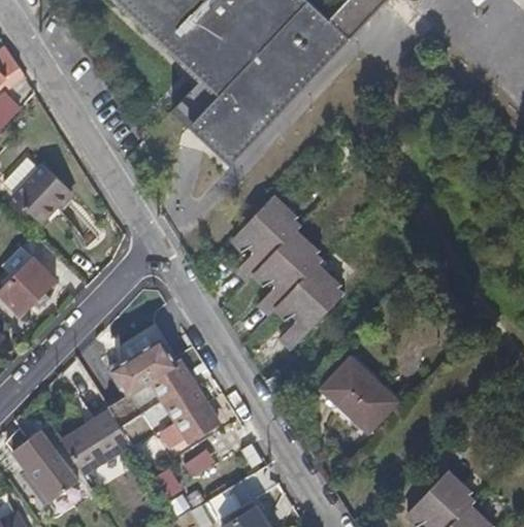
[(106,0),(201,86),(174,117),(192,132),(202,141),(234,169),(353,43),(332,25),(305,0),(106,0)]
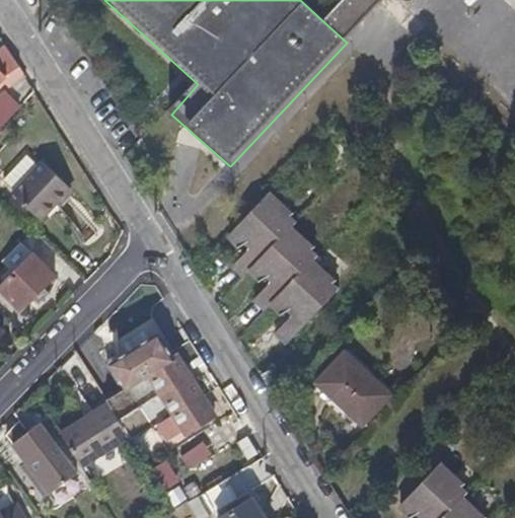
[(349,0),(326,24),(347,43),(388,0),(349,0)]
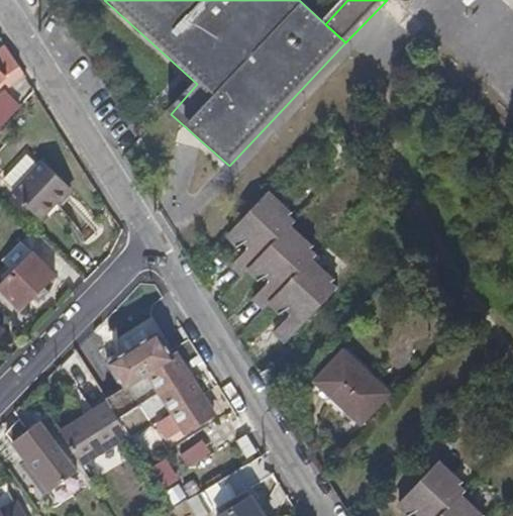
[(0,91),(5,86),(9,90),(22,75),(10,57),(3,46),(0,49),(0,91)]
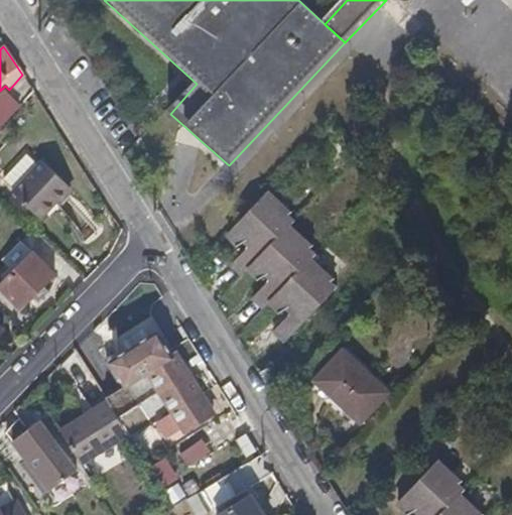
[(0,125),(17,108),(3,95),(0,98),(0,125)]
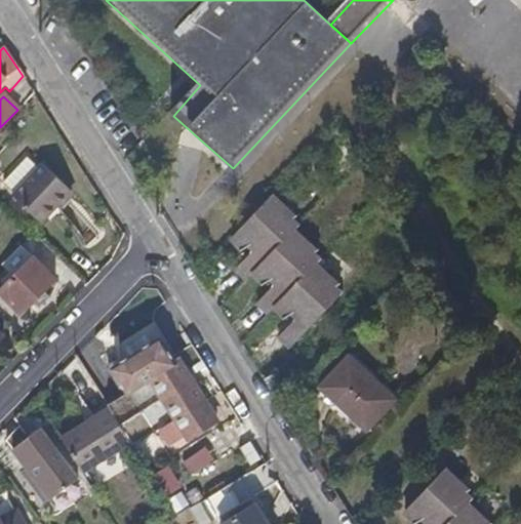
[(39,226),(70,194),(40,165),(9,198),(39,226)]
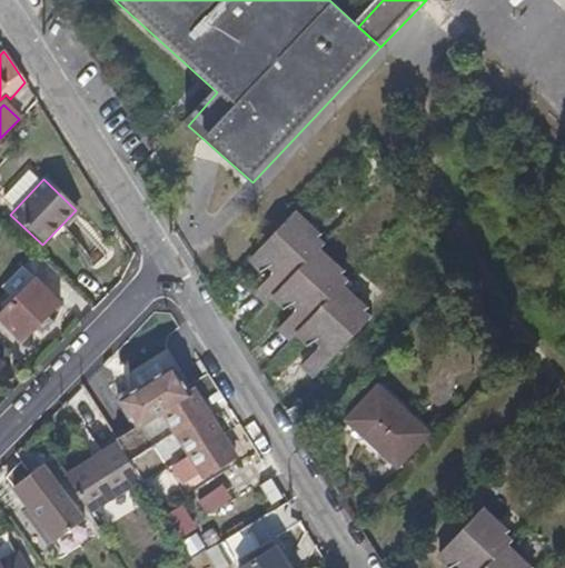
[(271,297),(320,246),(324,242),(317,237),(321,232),(297,208),(249,259),(259,270),(267,267),(273,271),(256,288),(268,301),(271,297)]
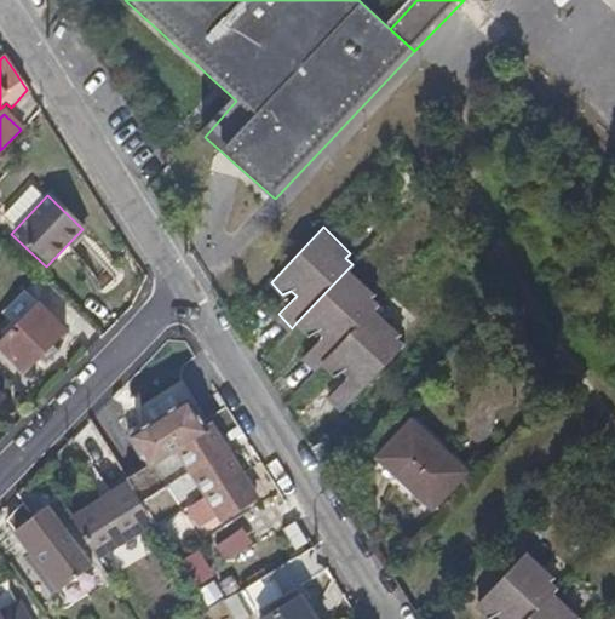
[(372,297),(374,293),(349,268),(295,324),(308,333),(316,332),(321,336),(303,356),(310,362),(332,338),(372,297)]
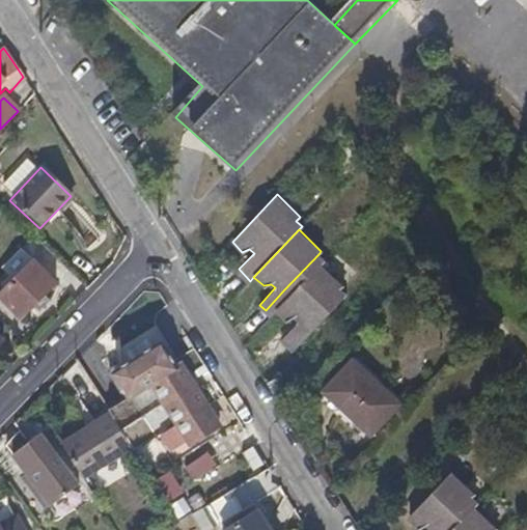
[(275,310),(320,265),(324,259),(319,254),(284,289),(266,310),(270,315),(275,310)]
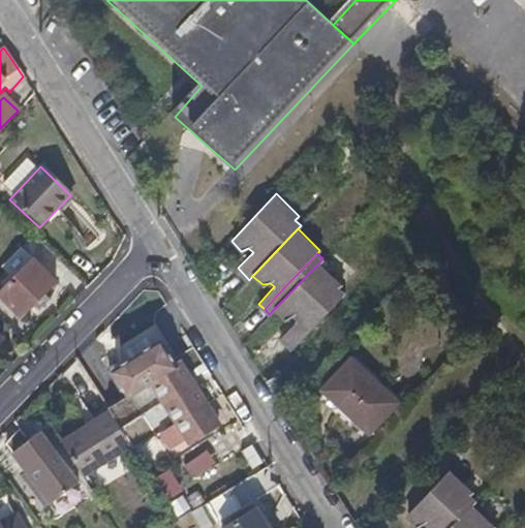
[(0,300),(19,317),(53,282),(28,258),(0,287),(0,300)]
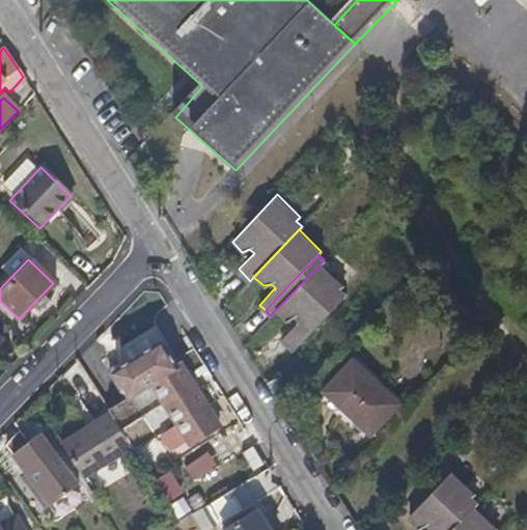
[(293,351),(345,296),(339,290),(342,286),(320,265),(275,310),(285,322),(292,318),(298,324),(282,339),(293,351)]
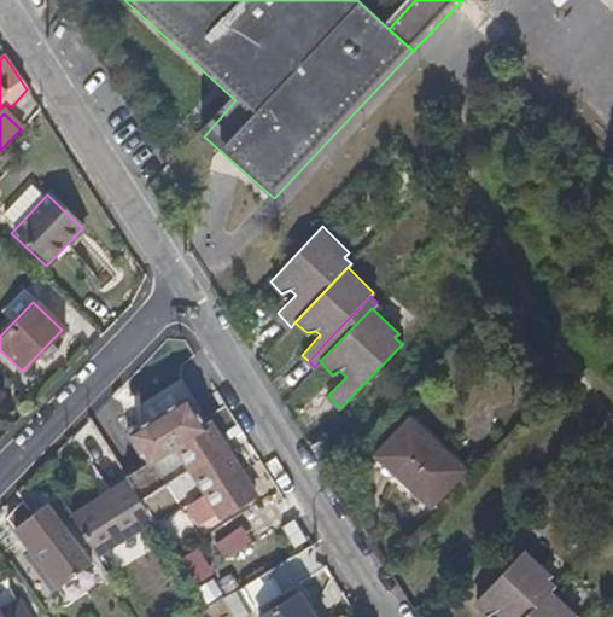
[(177,408),(169,395),(144,409),(152,423),(177,408)]
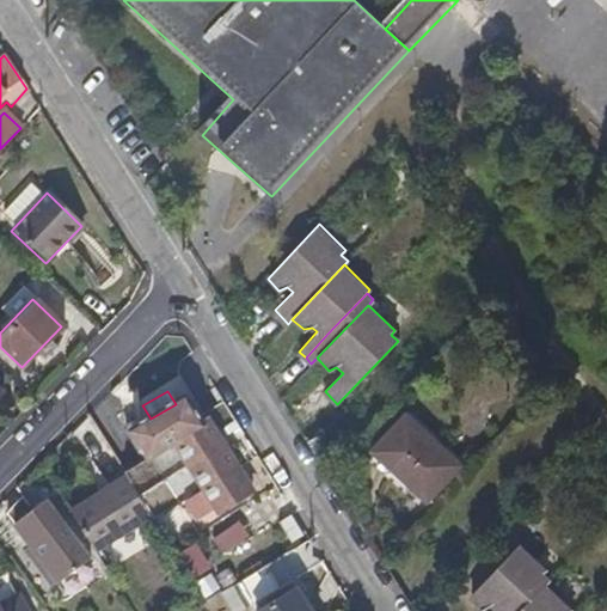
[(172,444),(202,426),(197,417),(184,398),(176,404),(151,419),(134,431),(151,458),(172,444)]
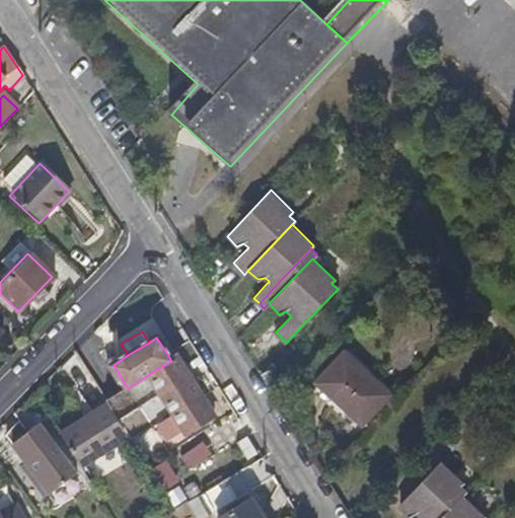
[(214,416),(186,373),(202,362),(188,340),(167,354),(171,361),(146,376),(165,403),(182,430),(186,435),(214,416)]
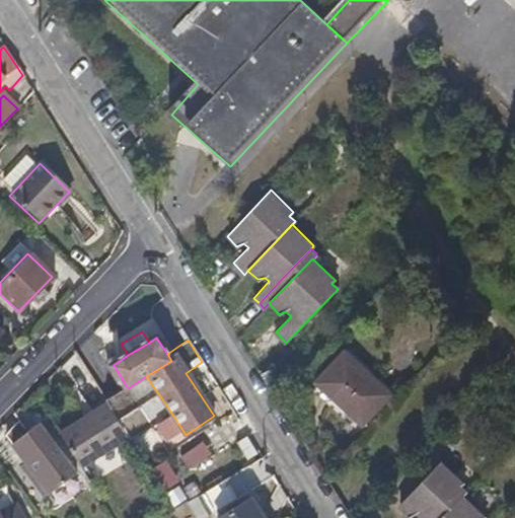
[(387,394),(344,353),(339,359),(383,398),(387,394)]
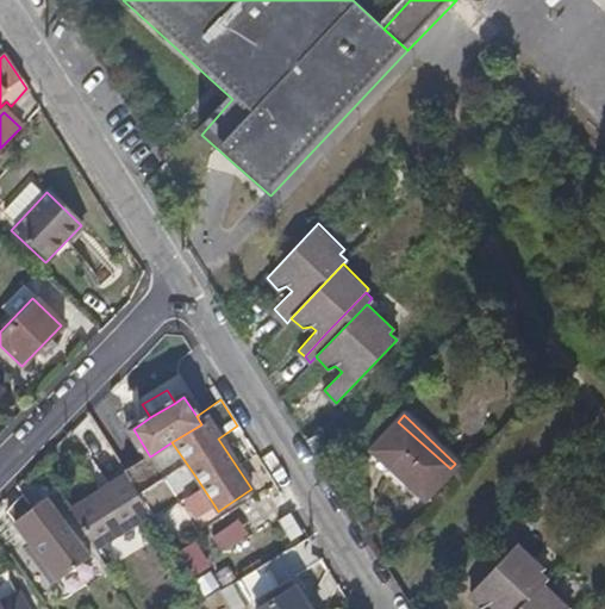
[(417,504),(450,468),(398,422),(392,428),(367,455),(403,491),(417,504)]
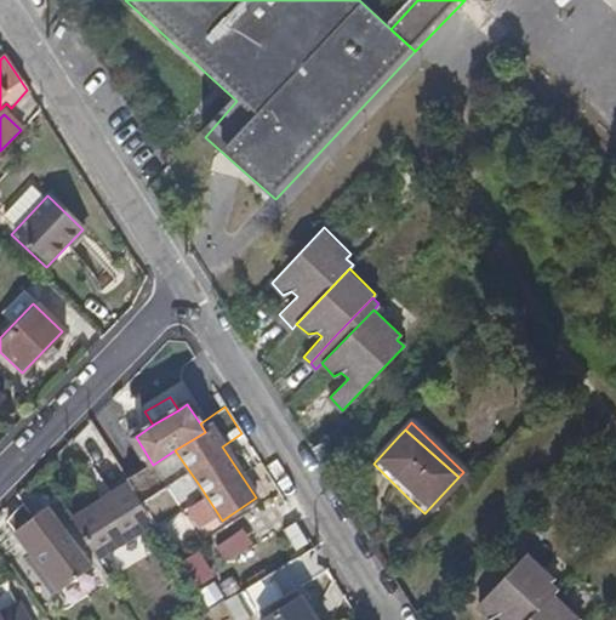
[(410,500),(374,464),(366,471),(404,506),(410,500)]
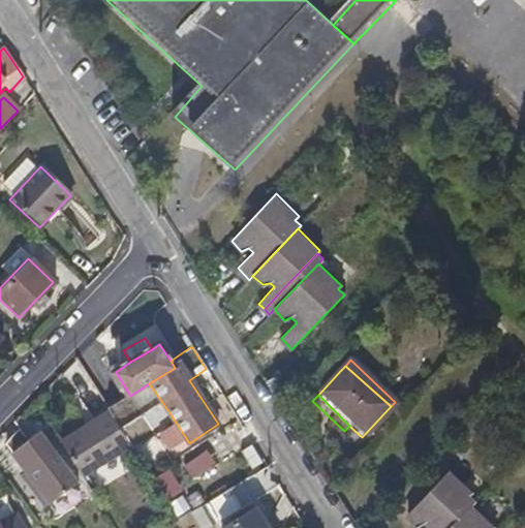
[(84,475),(131,444),(121,428),(109,408),(61,438),(82,472),(84,475)]
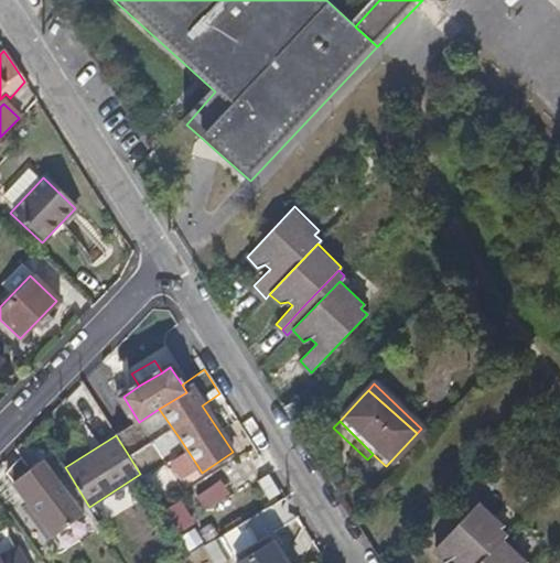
[(198,467),(180,439),(164,451),(183,478),(198,467)]
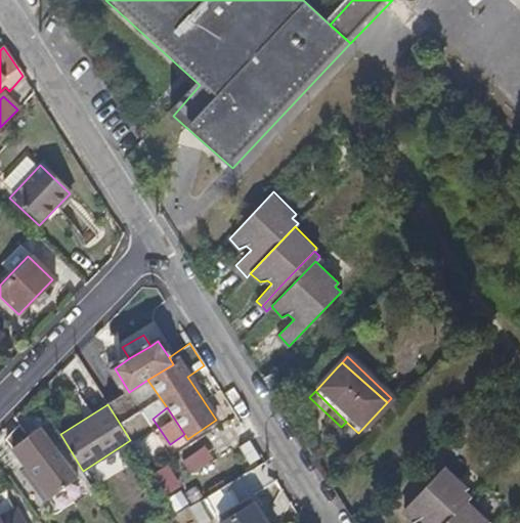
[(75,478),(38,425),(26,433),(16,422),(3,437),(45,498),(75,478)]
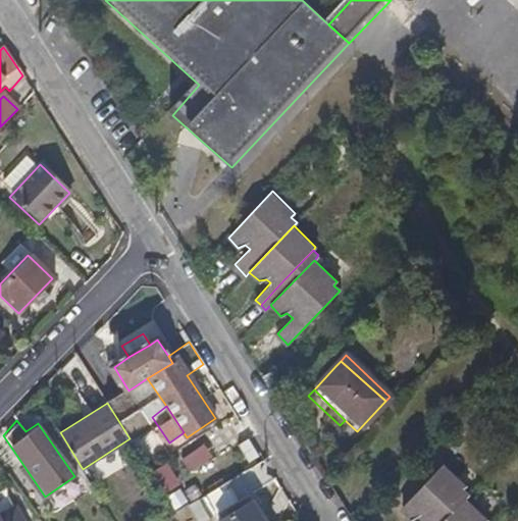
[(174,456),(184,472),(208,459),(200,443),(174,456)]
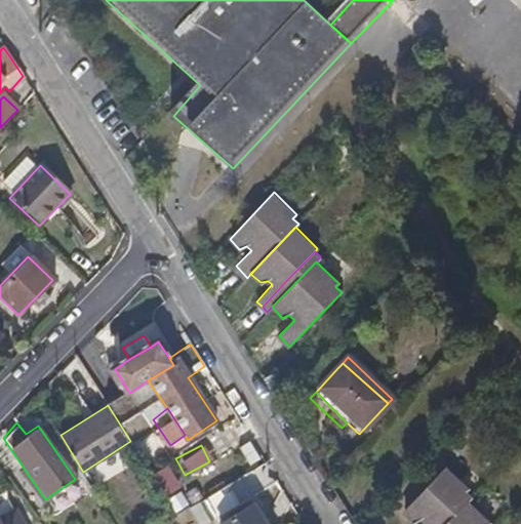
[(145,473),(158,495),(175,485),(161,462),(145,473)]
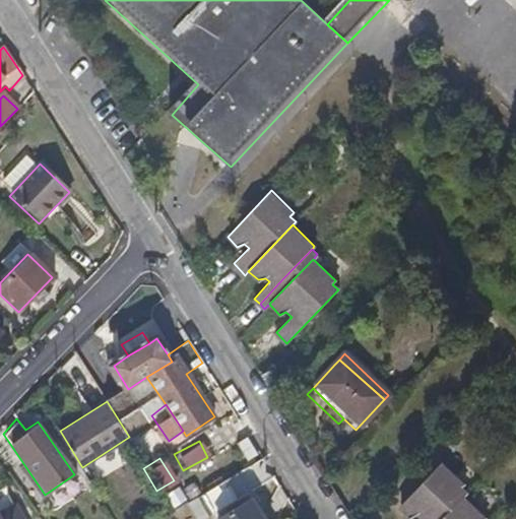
[(436,498),(456,476),(445,464),(400,510),(409,518),(417,518),(436,498)]
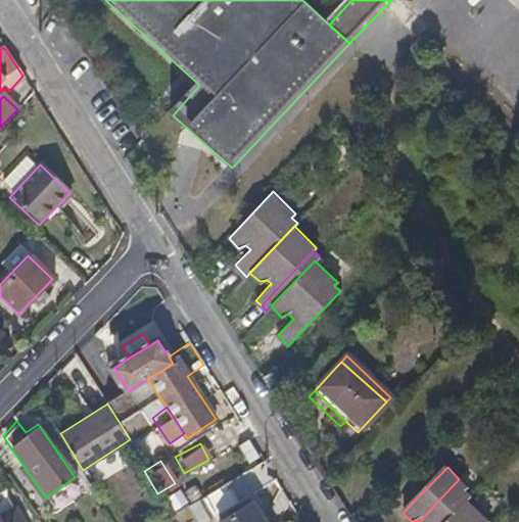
[(217,516),(250,494),(238,476),(219,487),(203,496),(217,516)]
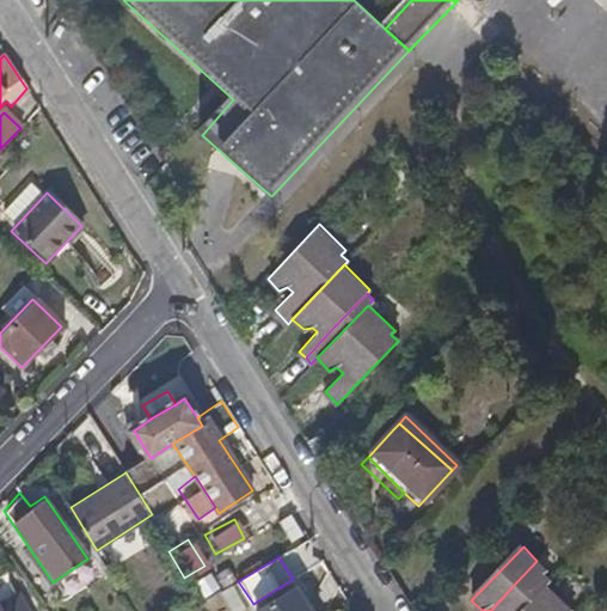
[(522,610),(547,586),(550,584),(544,578),(547,572),(537,561),(513,586),(491,610),(522,610)]
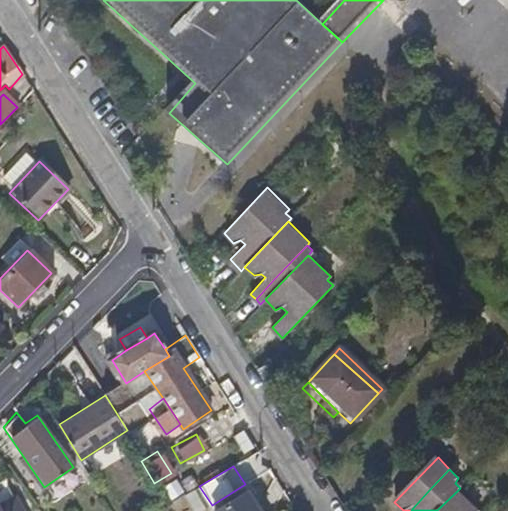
[(18,510),(5,485),(0,487),(0,510),(18,510)]
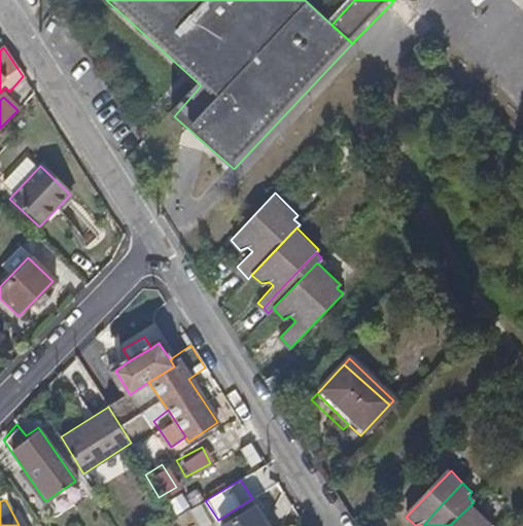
[(207,525),(218,520),(205,500),(190,509),(201,525),(207,525)]
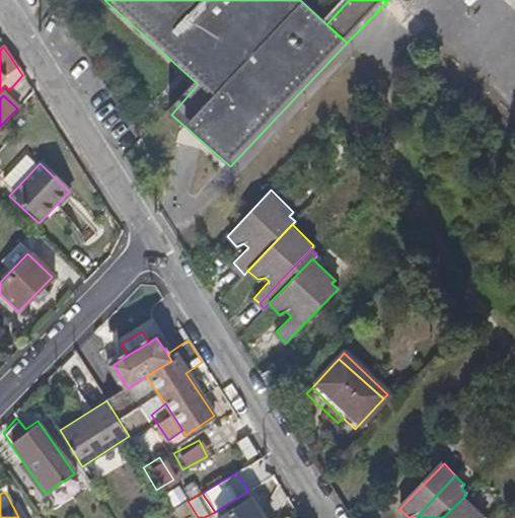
[(265,517),(252,497),(217,517),(265,517)]
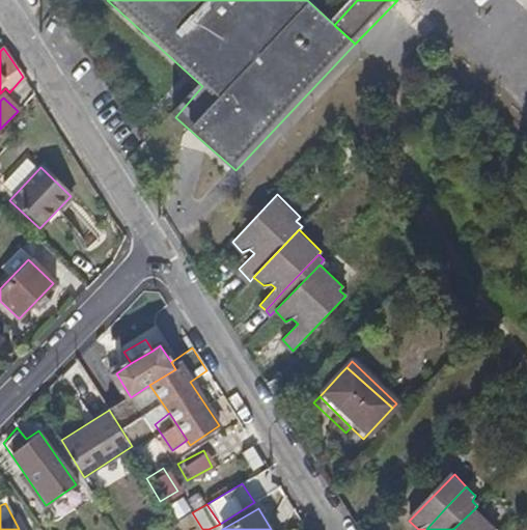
[(495,529),(475,508),(453,529),(495,529)]
